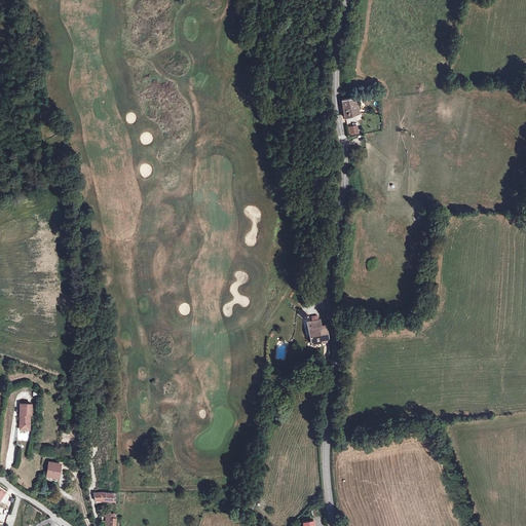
[(379,100),(379,91),(371,91),(371,100),(379,100)]
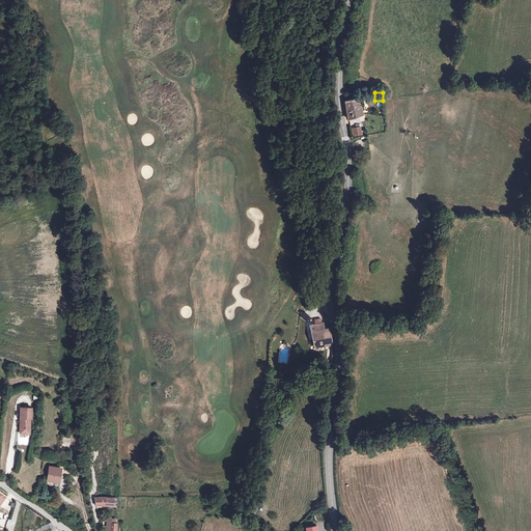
[(363,114),(358,99),(345,101),(347,118),(363,114)]
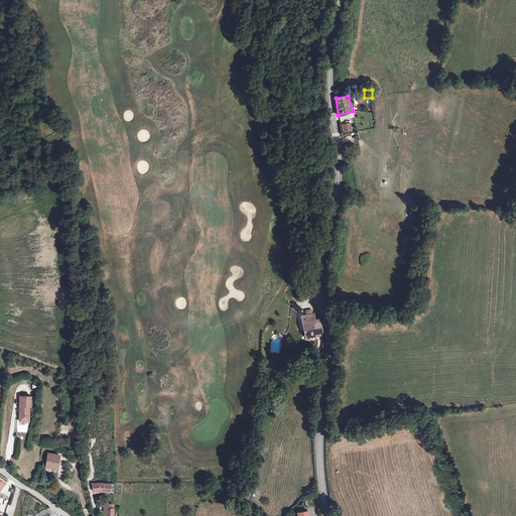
[(323,333),(319,318),(315,319),(314,313),(301,315),(304,331),(301,332),(301,336),(323,333)]
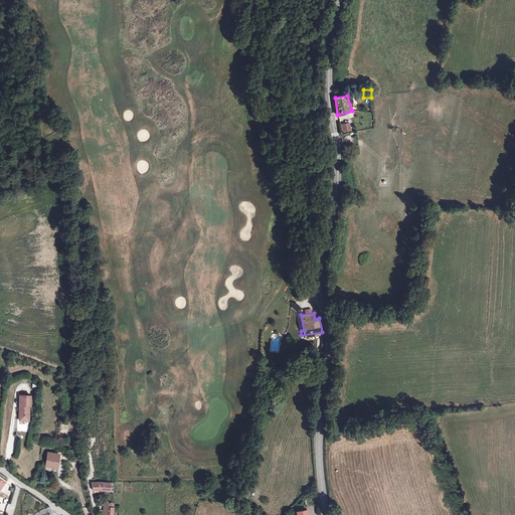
[(29,415),(29,405),(31,405),(31,395),(20,395),(19,420),(25,420),(25,415),(29,415)]
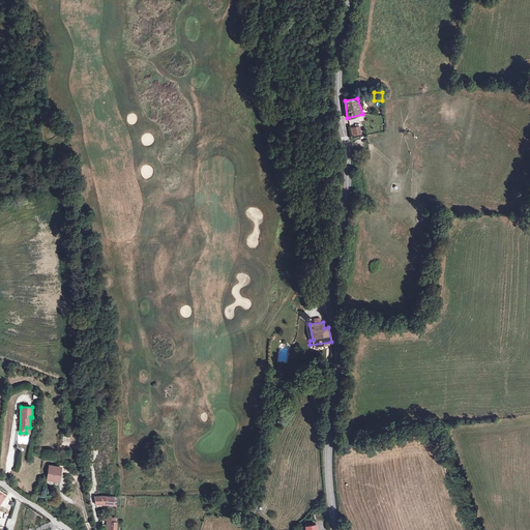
[(70,440),(70,437),(62,436),(62,446),(64,446),(69,447),(70,440)]
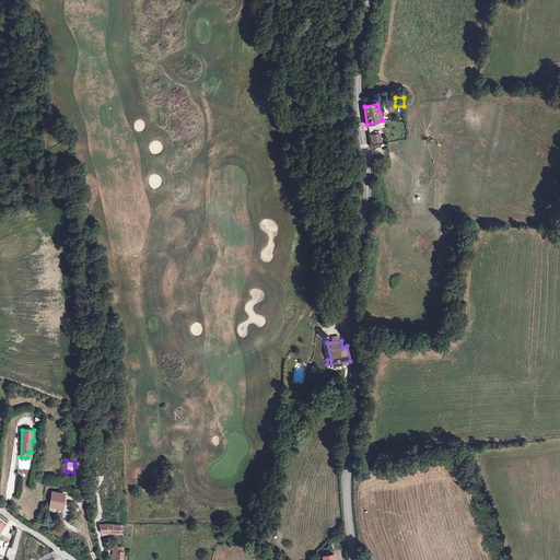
[(113,496),(112,480),(102,481),(103,496),(113,496)]
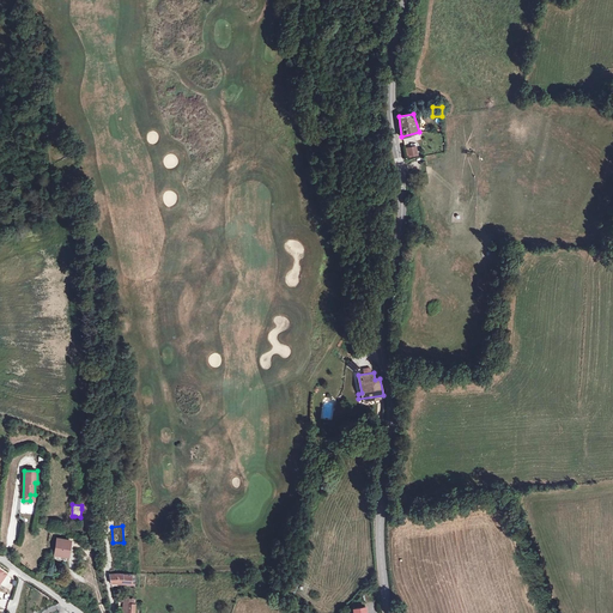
[(67,556),(70,540),(58,539),(55,554),(67,556)]
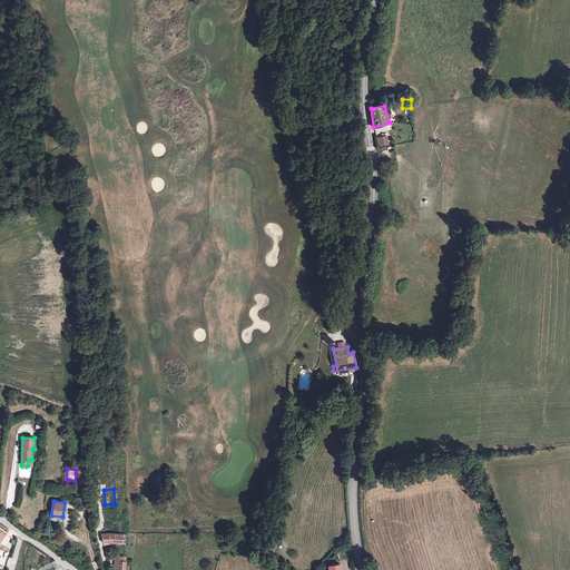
[(123,542),(123,533),(109,533),(102,533),(104,542),(110,542),(123,542)]
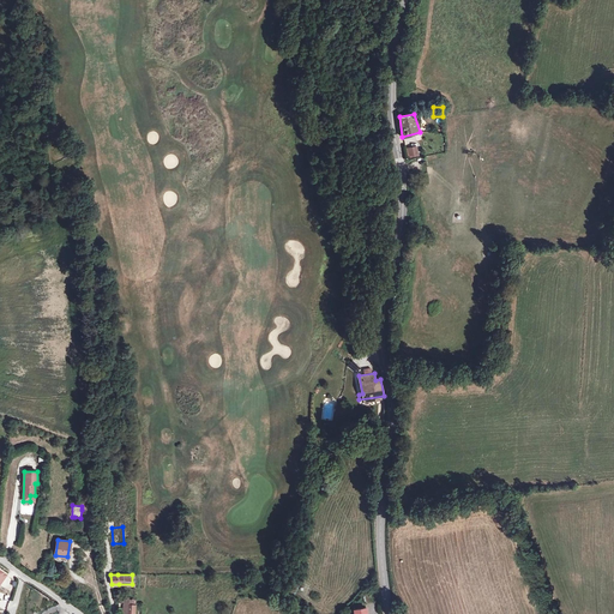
[(298,590),(301,582),(296,579),(292,588),(298,590)]
